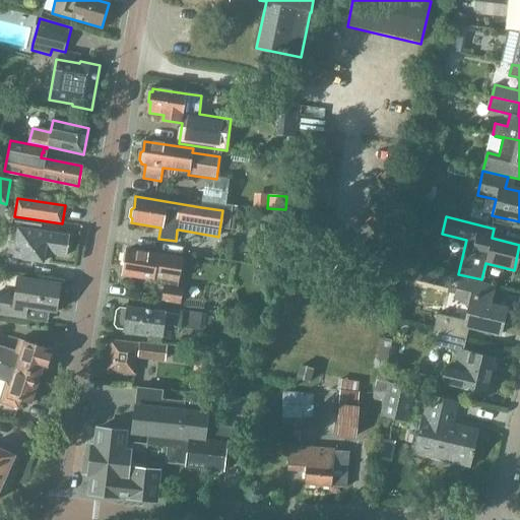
[(45,253),(67,256),(70,236),(44,232),(44,225),(13,220),(9,242),(15,243),(13,258),(44,262),(45,253)]
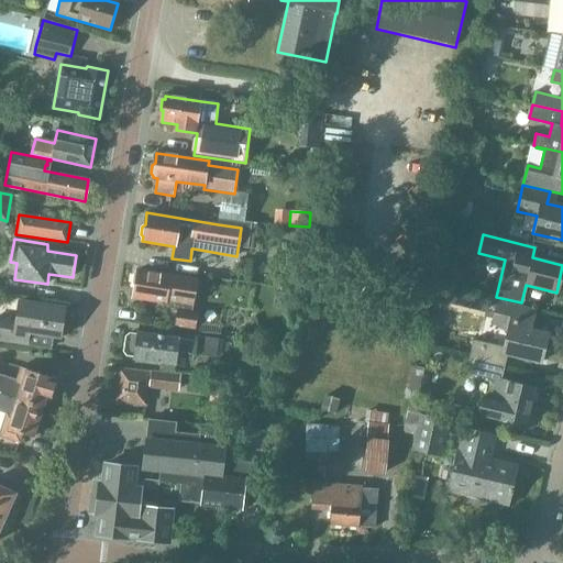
[(197,280),(138,271),(138,273),(134,275),(133,283),(135,286),(133,298),(165,304),(165,308),(186,312),(187,304),(192,305),(194,299),(198,300),(201,282),(197,280)]
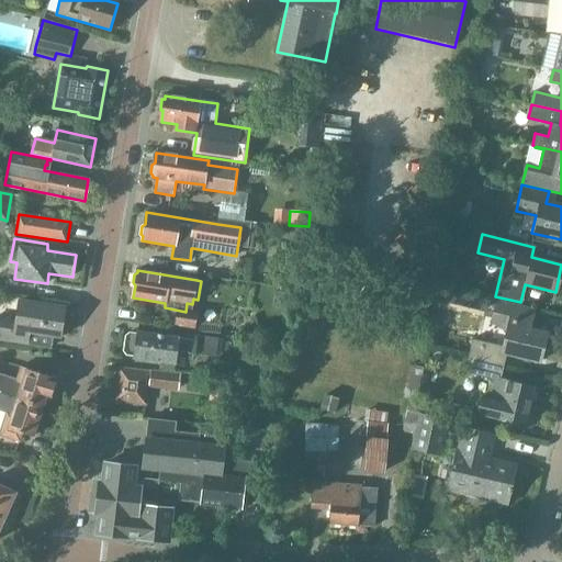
[(0,318),(0,341),(27,346),(31,332),(60,336),(65,308),(18,301),(14,322),(0,318)]
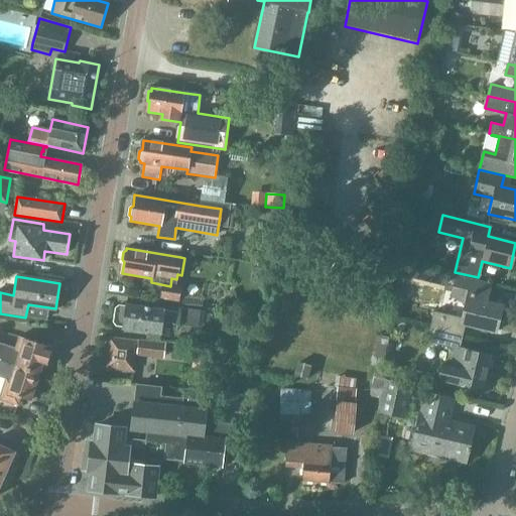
[(465,325),(495,333),(501,306),(485,302),(489,285),(455,277),(449,297),(465,301),(462,317),(432,310),(428,328),(462,336),(465,325)]
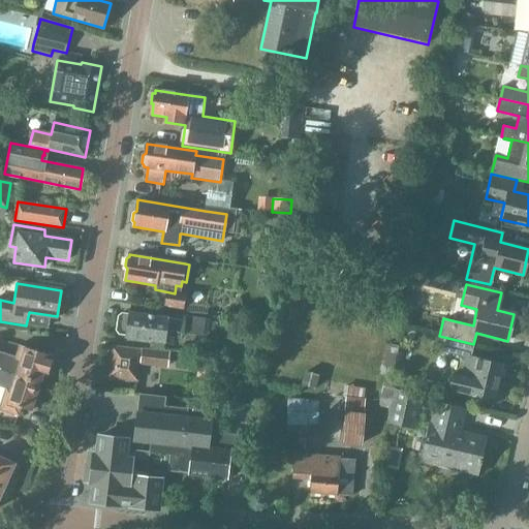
[(175,293),(155,289),(150,289),(147,304),(178,309),(179,304),(173,303),(175,293)]
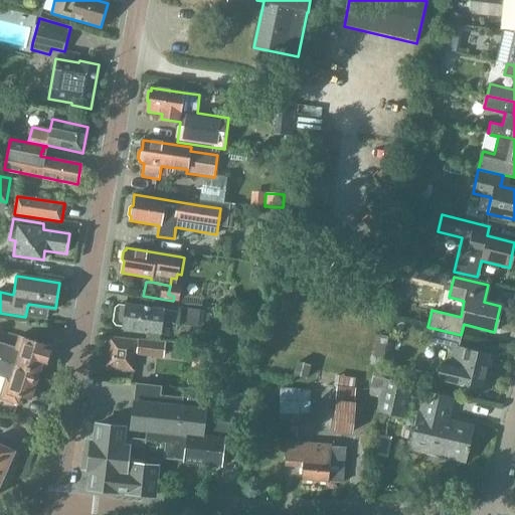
[(195,328),(198,311),(180,308),(179,313),(126,305),(126,307),(119,306),(116,308),(114,322),(116,325),(123,327),(123,328),(162,334),(163,322),(177,324),(177,325),(195,328)]
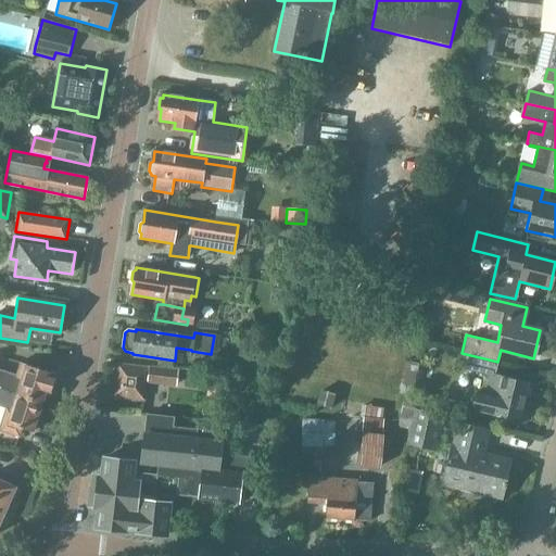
[(497,362),(462,353),(458,367),(488,375),(494,376),(497,362)]
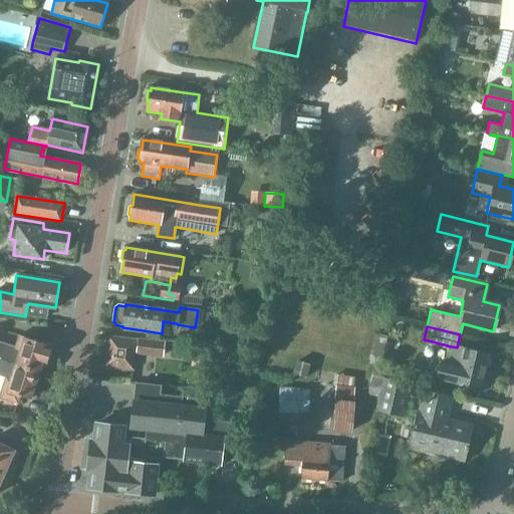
[(4,343),(0,342),(0,359),(38,371),(42,360),(46,361),(50,349),(49,349),(51,345),(18,335),(14,347),(4,344),(4,343)]
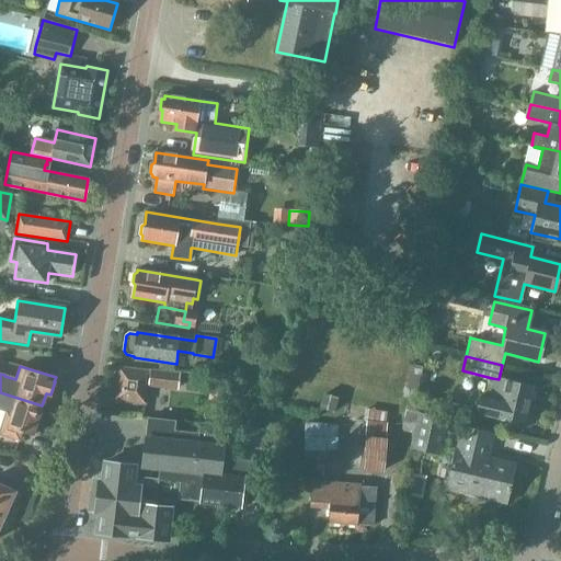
[(116,400),(147,404),(149,385),(180,389),(181,376),(119,368),(116,400)]
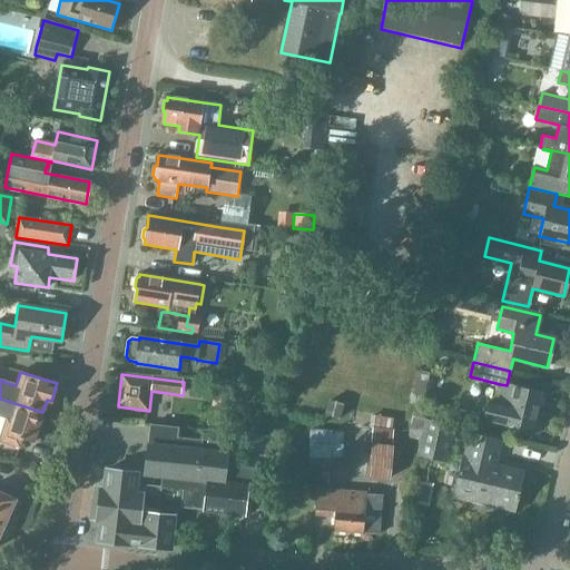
[(483,420),(531,432),(532,428),(538,429),(540,414),(536,413),(540,393),(507,385),(500,384),(495,405),(487,403),(483,420)]
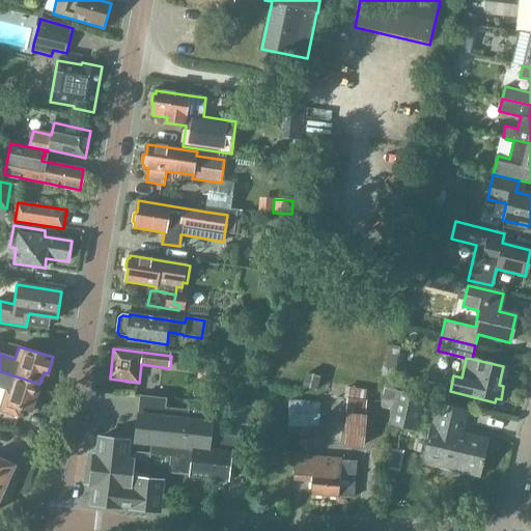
[(39,384),(0,371),(0,385),(3,386),(0,394),(0,411),(15,416),(17,408),(31,412),(39,384)]
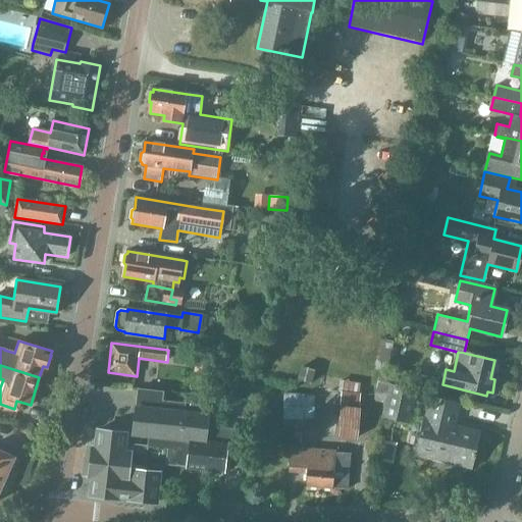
[(389,385),(382,418),(408,424),(414,401),(417,392),(389,385)]
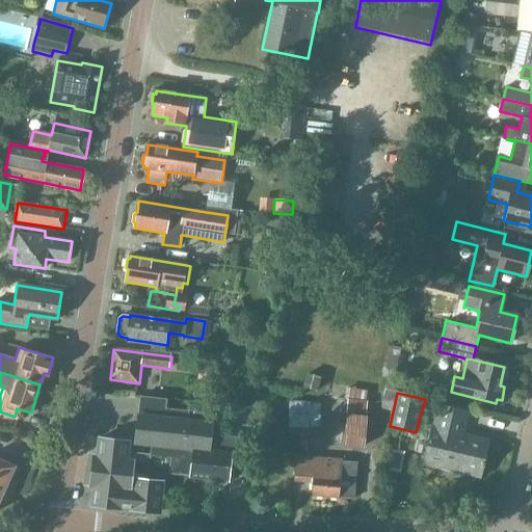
[(152,445),(151,455),(151,456),(182,459),(182,468),(194,469),(196,447),(211,449),(214,422),(189,419),(189,410),(166,408),(167,399),(141,397),(136,443),(152,445)]
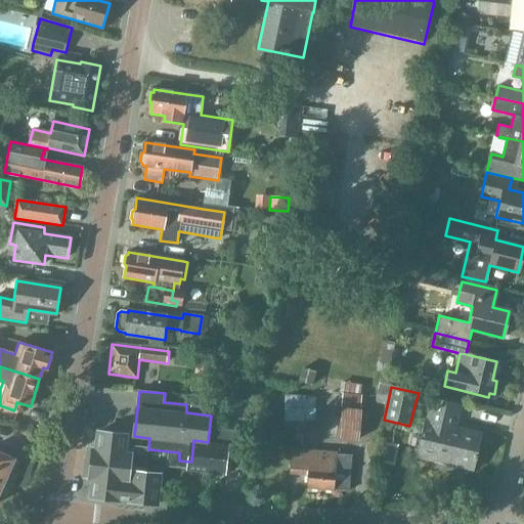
[(417,456),(434,461),(472,470),(480,434),(455,428),(461,405),(431,398),(428,412),(432,413),(430,422),(425,421),(417,456)]
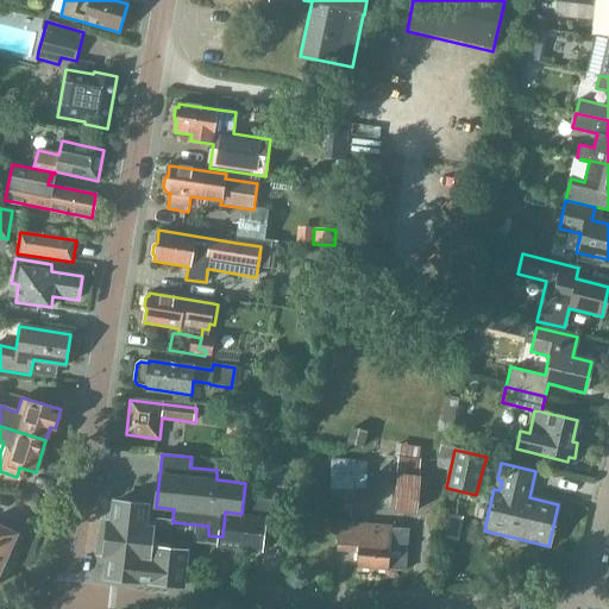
[(106,548),(105,553),(108,553),(106,579),(139,583),(139,582),(151,583),(150,584),(183,588),(184,578),(186,565),(187,551),(150,547),(152,528),(171,531),(173,522),(173,521),(148,518),(149,507),(114,502),(112,523),(108,523),(106,542),(106,548)]
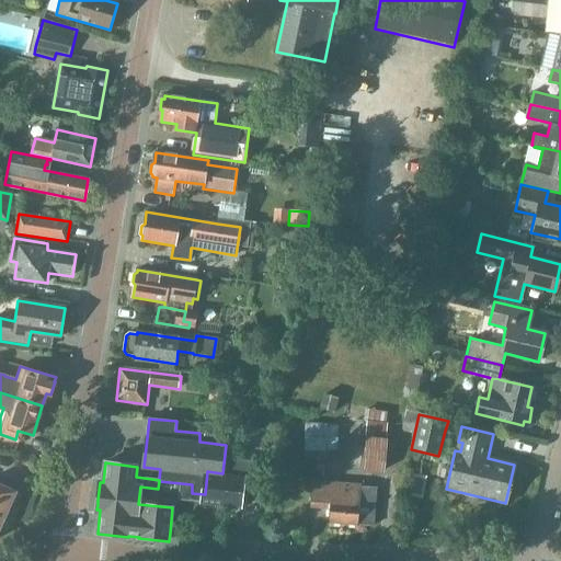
[(229,473),(222,473),(207,471),(205,494),(192,493),(191,501),(216,503),(216,510),(227,511),(228,503),(241,505),(244,467),(230,466),(229,473)]
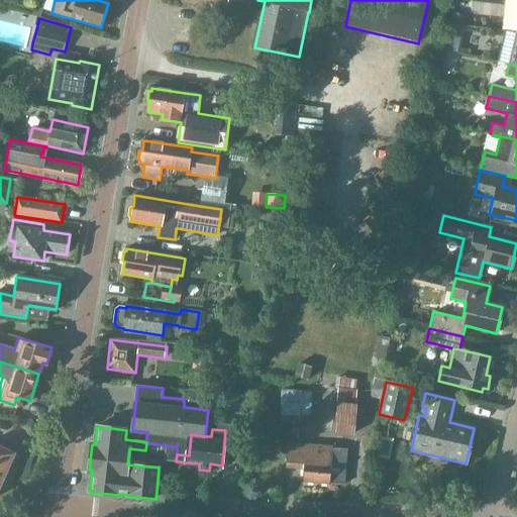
[(286,467),(305,468),(304,482),(344,485),(346,449),(333,448),(333,446),(288,443),(286,467)]
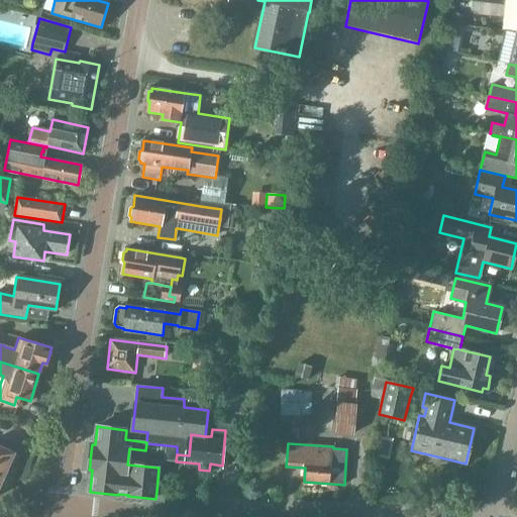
[(0,483),(14,452),(0,445),(0,483)]
